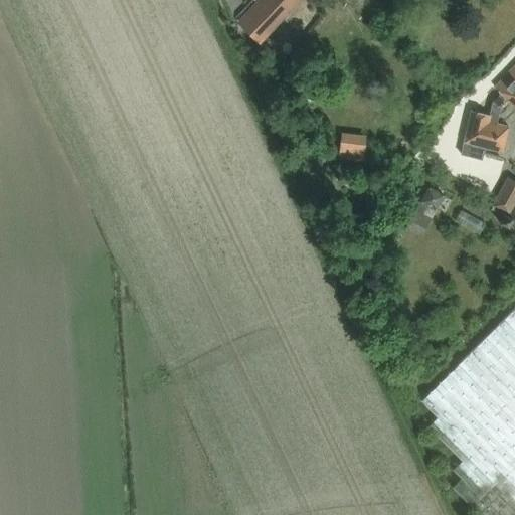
[(266,39),(302,0),(258,0),(236,23),(260,45),(262,43),(266,39)]
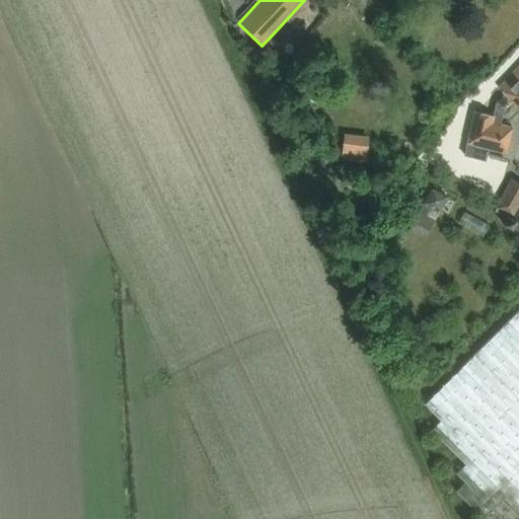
[(518,67),(499,88),(505,94),(496,103),(493,117),(475,112),(467,143),(507,153),(513,128),(500,125),(504,107),(512,100),(518,106),(518,67)]
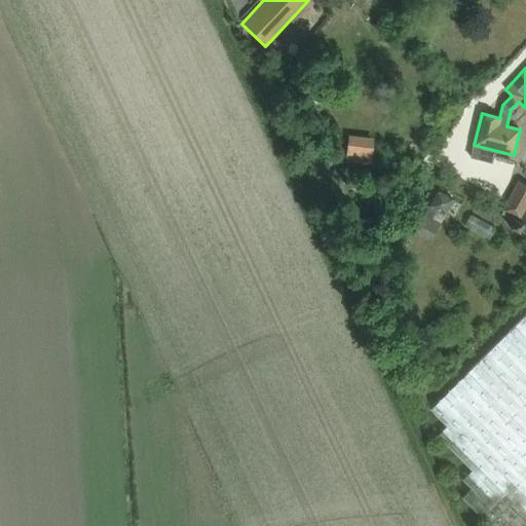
[(370,163),(373,137),(346,135),(344,160),(370,163)]
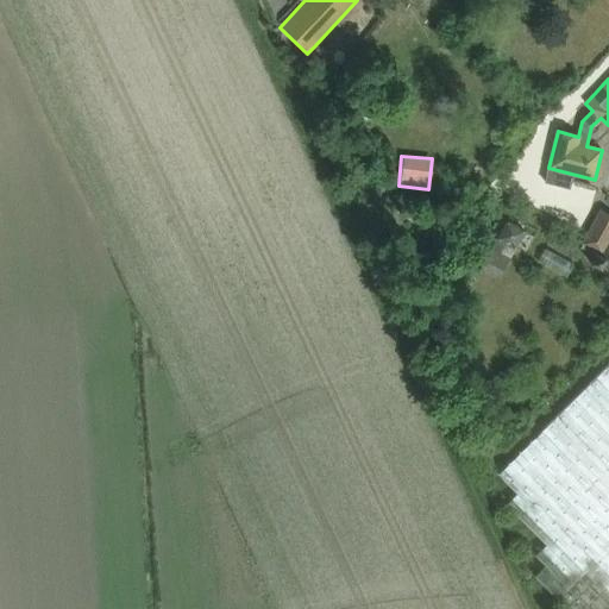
[(569,188),(571,176),(548,170),(545,183),(569,188)]
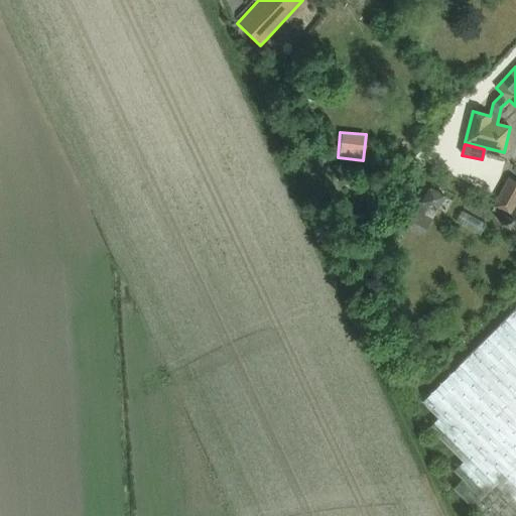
[(515,179),(507,175),(491,210),(504,216),(499,224),(515,232),(515,179)]
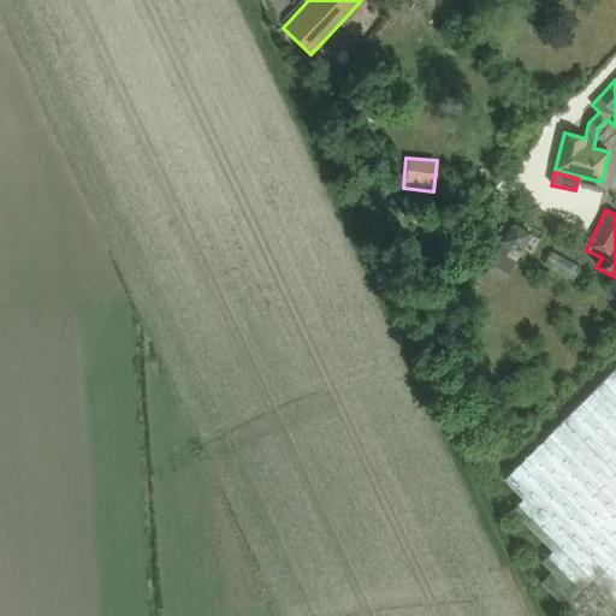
[(511,224),(505,221),(503,226),(502,225),(498,231),(499,232),(497,236),(503,240),(502,242),(521,253),(532,232),(513,221),(511,224)]
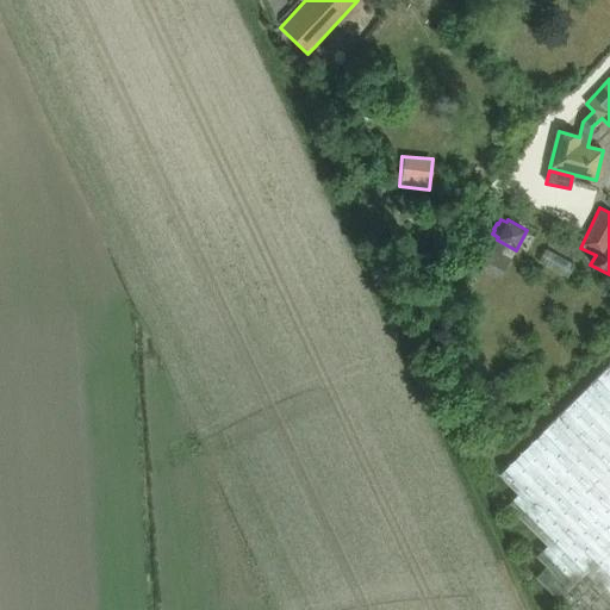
[(481,243),(468,267),(498,282),(511,260),(481,243)]
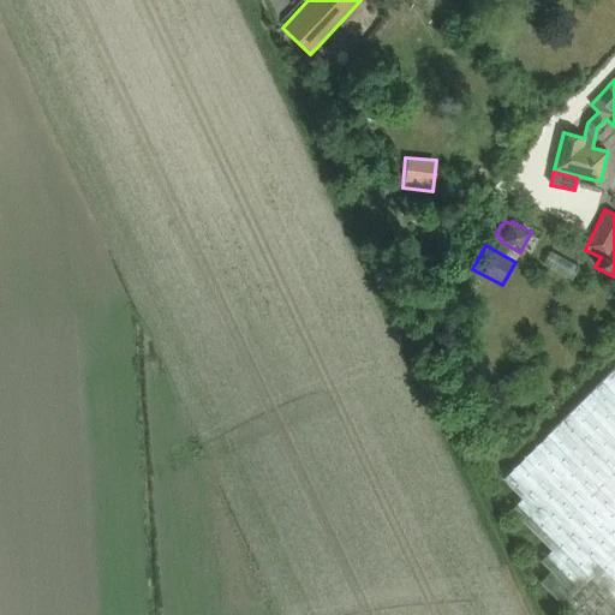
[(614,614),(614,368),(502,479),(521,499),(511,509),(551,550),(539,561),(550,572),(539,583),(569,613),(567,614),(614,614)]
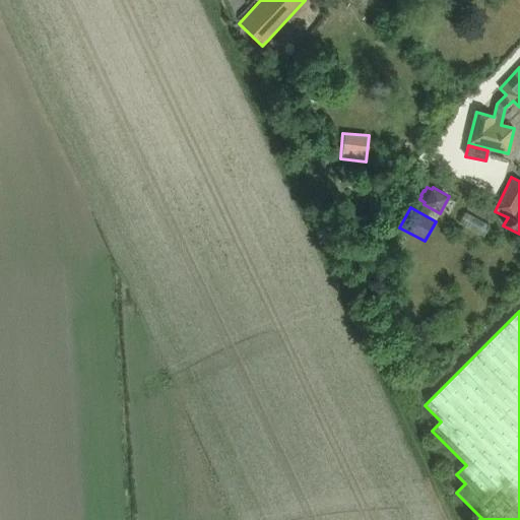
All buildings are outlined.
